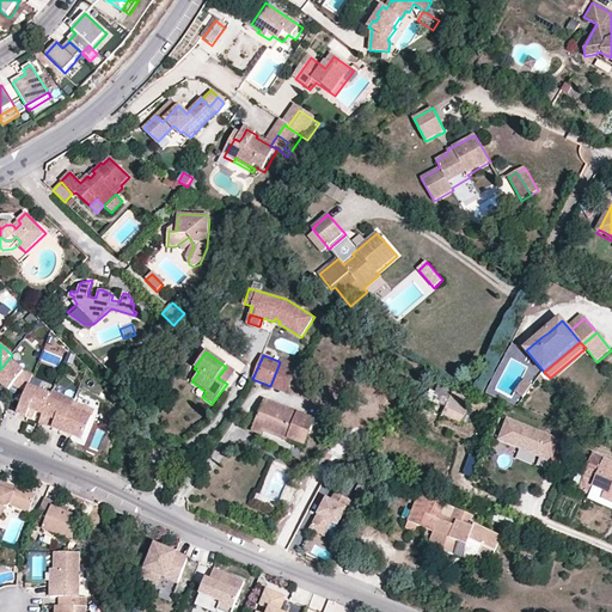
[(24,373),(8,360),(0,369),(0,383),(10,391),(13,386),(26,391),(29,386),(34,377),(24,373)]
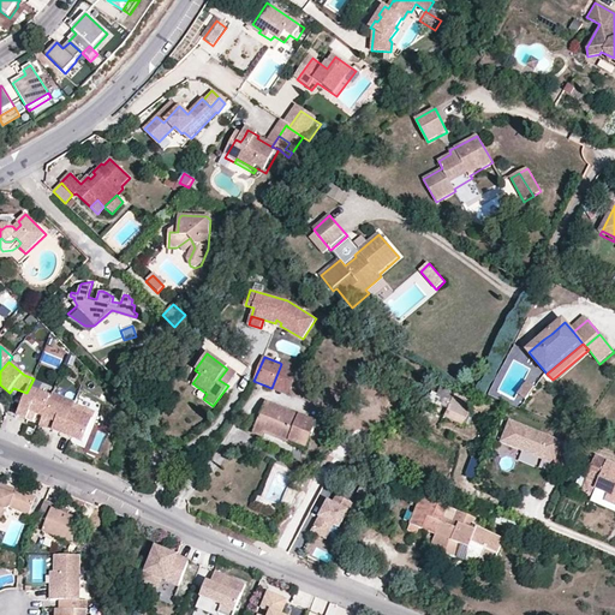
[(288,395),(298,371),(293,369),(281,364),(272,388),(288,395)]
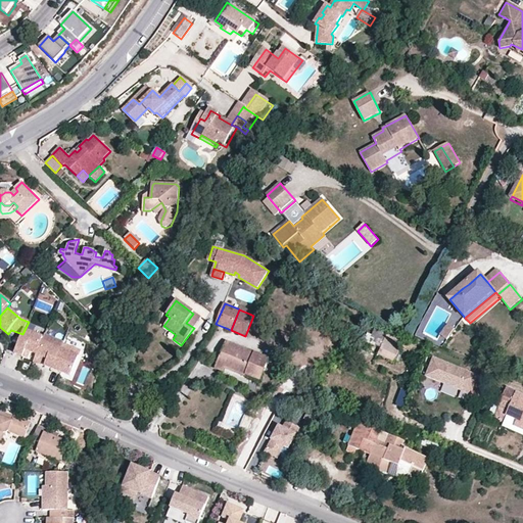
[(194,328),(200,319),(193,314),(186,323),(194,328)]
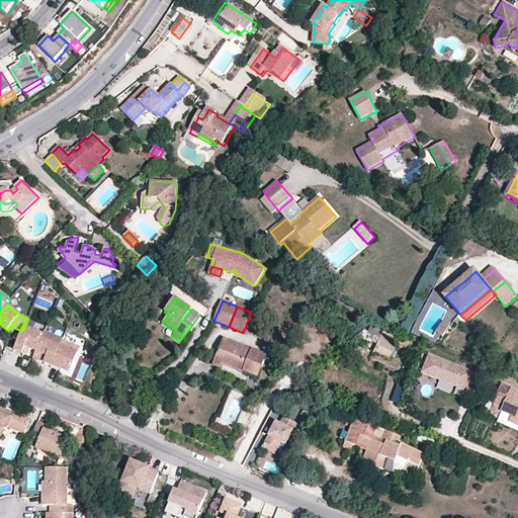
[(328,331),(333,321),(322,317),(318,327),(328,331)]
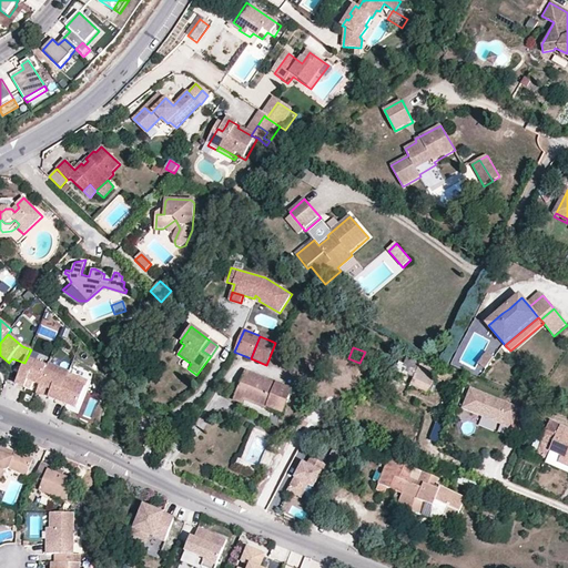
[(487,369),(494,358),(487,353),(479,364),(487,369)]
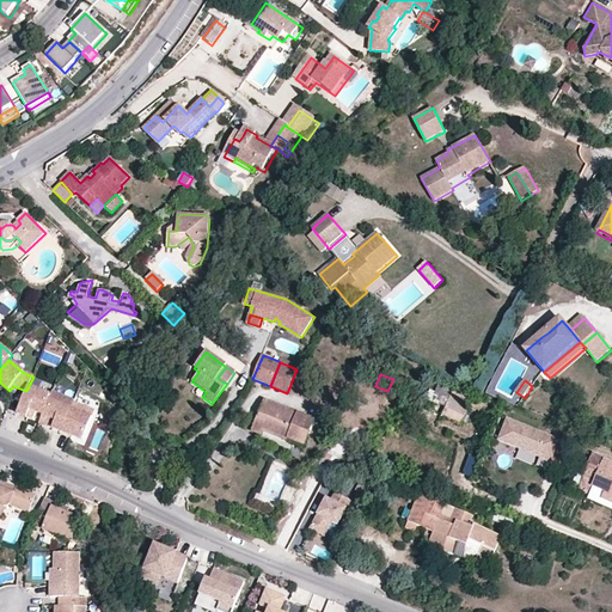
[(29,386),(26,391),(18,414),(31,420),(35,411),(43,415),(51,396),(29,386)]
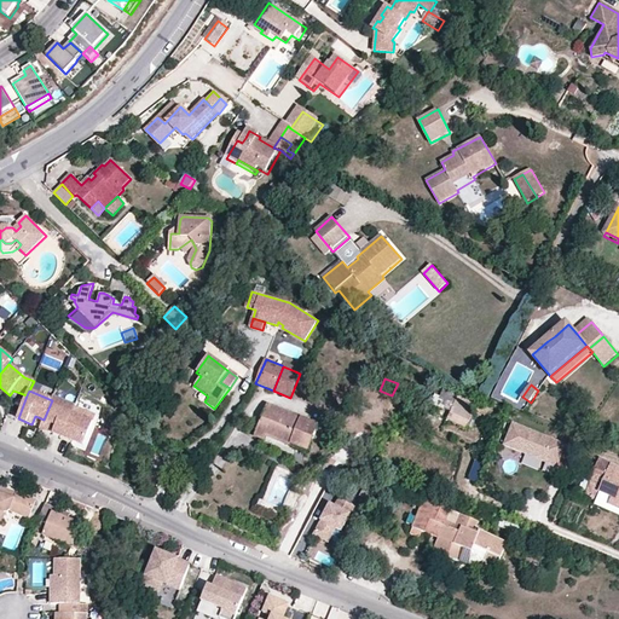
[(74,411),(75,406),(53,398),(52,400),(44,420),(40,428),(51,432),(53,424),(57,426),(53,434),(63,438),(74,411)]
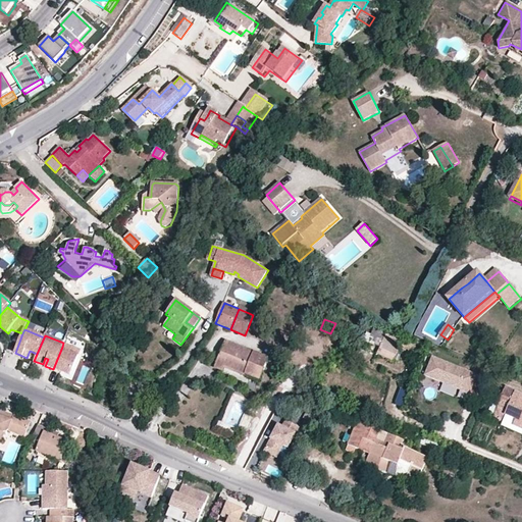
[(386,338),(378,358),(392,363),(400,345),(386,338)]
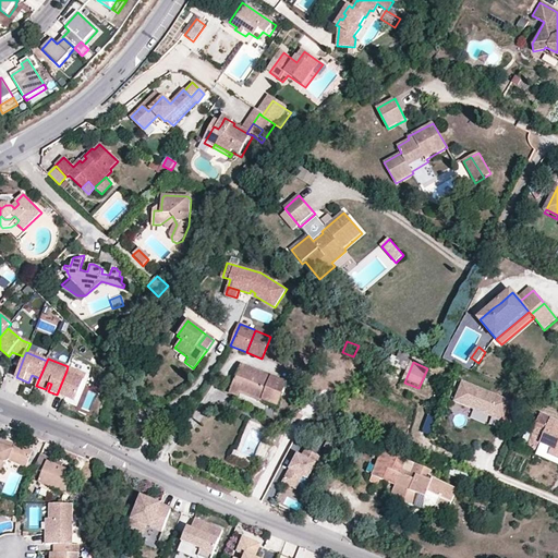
[(341,379),(346,376),(336,363),(331,366),(341,379)]
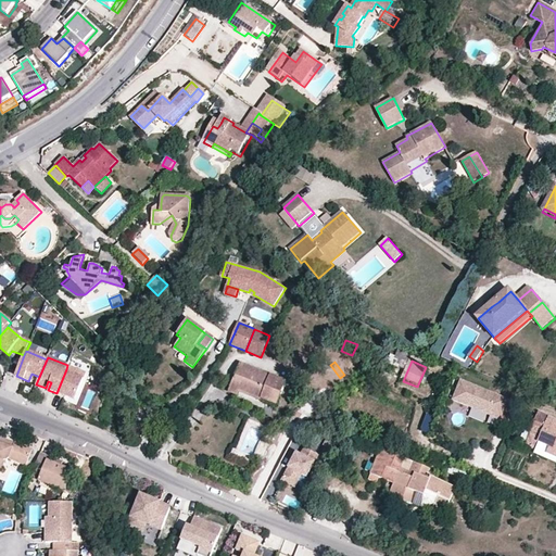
[(237,394),(238,391),(260,400),(261,397),(276,404),(285,382),(239,363),(228,391),(237,394)]
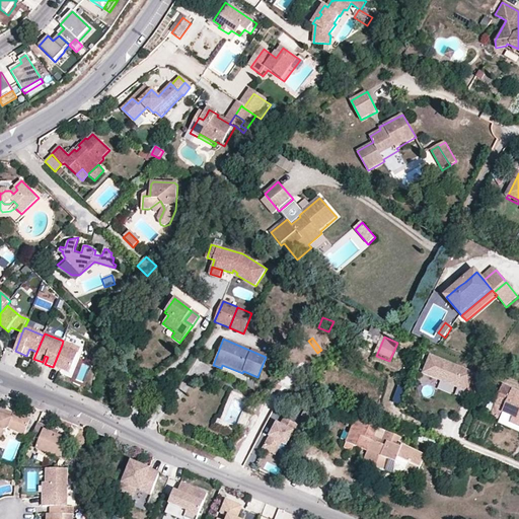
[(80,352),(62,345),(53,367),(71,374),(80,352)]
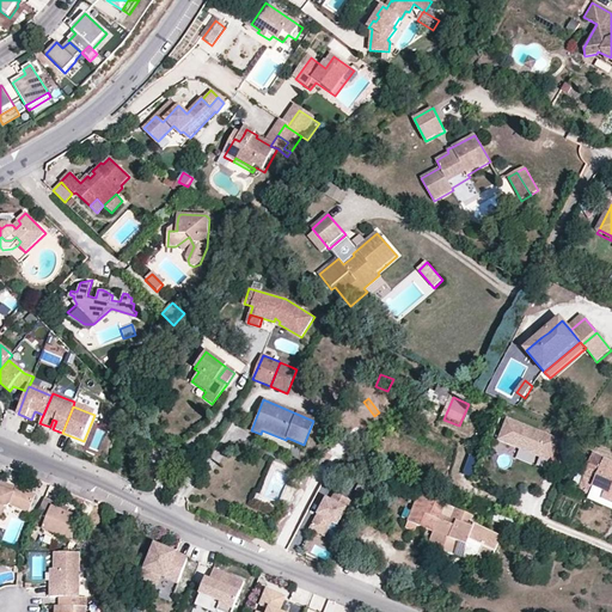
[(552,461),(561,440),(508,420),(499,441),(552,461)]
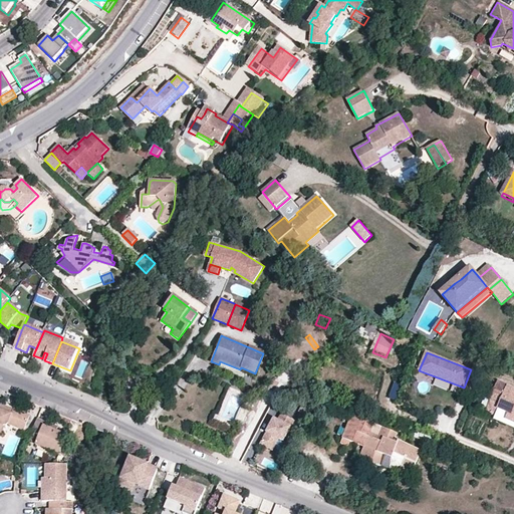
[(492,399),(500,402),(506,388),(498,383),(492,399)]
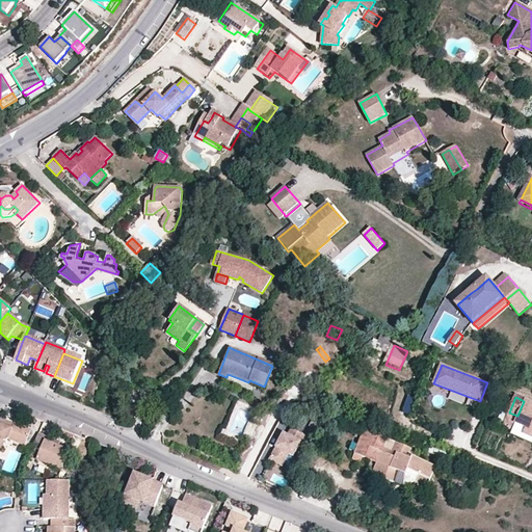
[(517,416),(516,418),(531,424),(531,400),(525,398),(524,401),(517,416)]
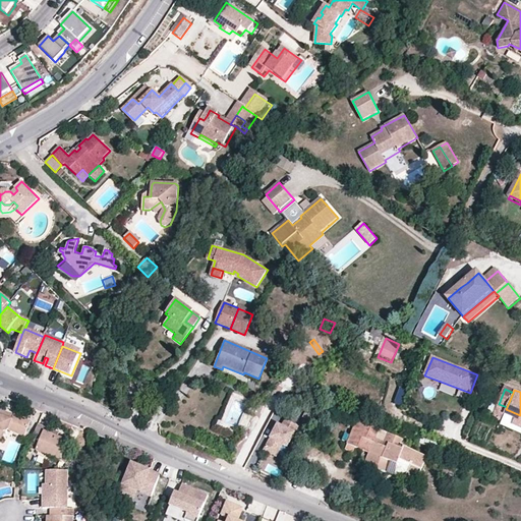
[(308,401),(310,396),(299,391),(297,396),(308,401)]
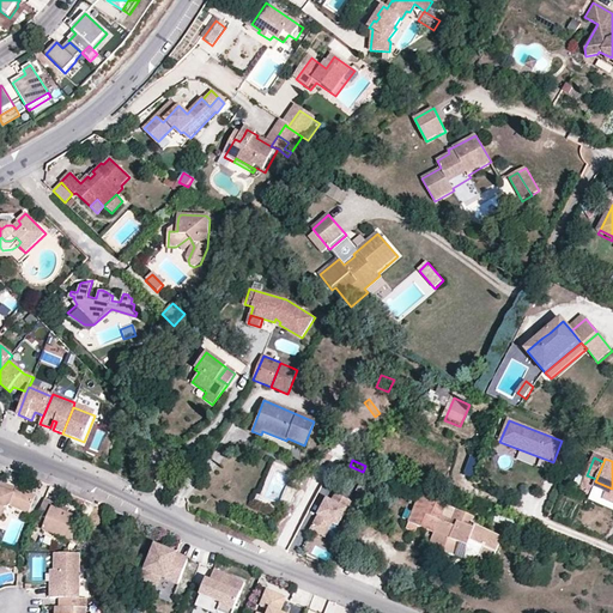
[(0,523),(6,509),(11,507),(29,514),(36,496),(16,487),(13,493),(0,487),(0,484),(1,483),(1,481),(0,480),(0,523)]
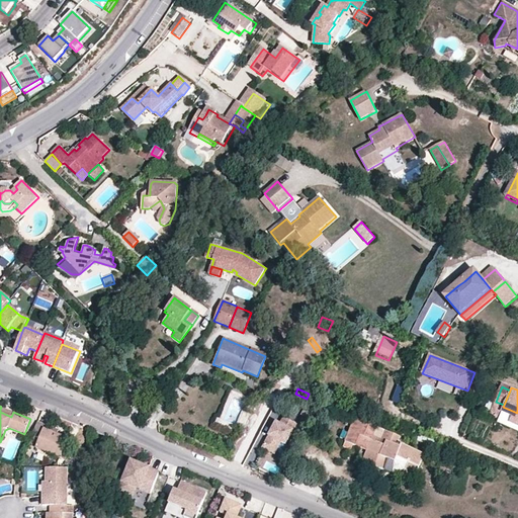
[(1,408),(0,409),(0,412),(11,417),(13,412),(1,408)]
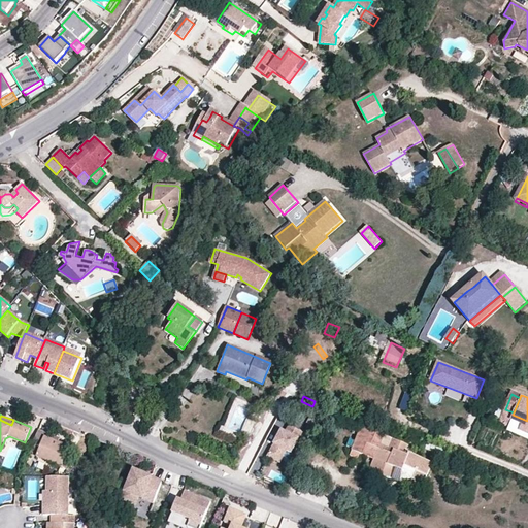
[(281,430),(267,456),(278,461),(285,450),(290,452),(301,432),(289,425),(285,432),(281,430)]
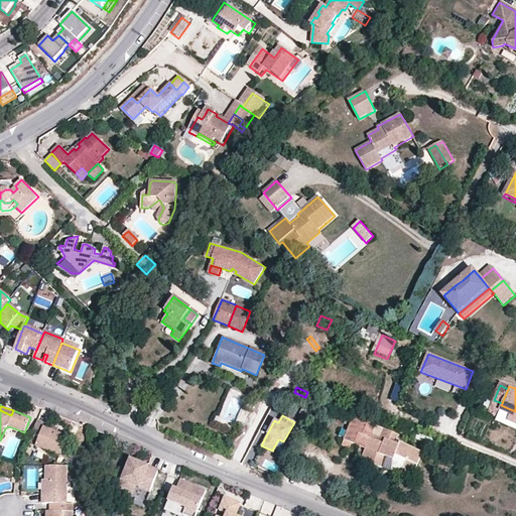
[(399,434),(355,416),(346,440),(344,444),(351,448),(353,443),(360,446),(365,434),(368,432),(381,438),(383,438),(381,442),(379,441),(371,437),(362,460),(384,469),(388,459),(394,462),(396,457),(416,466),(422,453),(400,442),(399,444),(395,442),(399,434)]
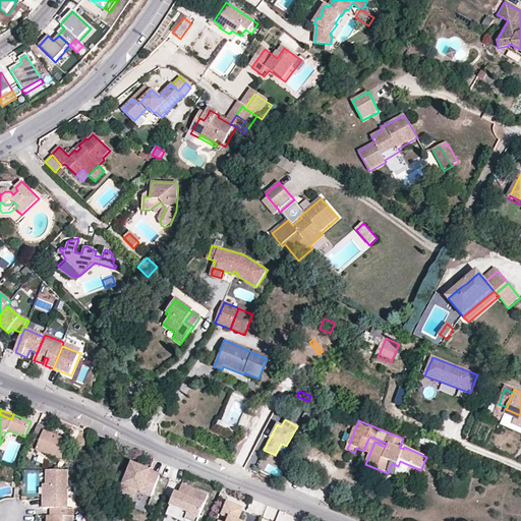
[(38,423),(31,444),(38,447),(37,451),(60,461),(61,460),(65,449),(68,441),(57,436),(45,431),(46,426),(38,423)]
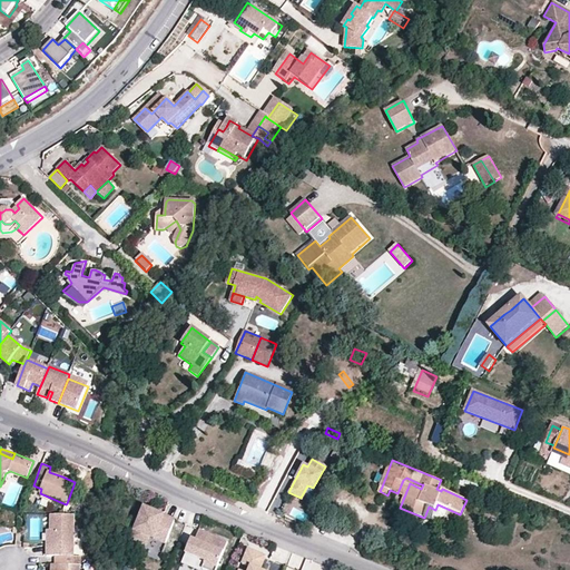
[(62,477),(65,472),(50,467),(49,472),(62,477)]
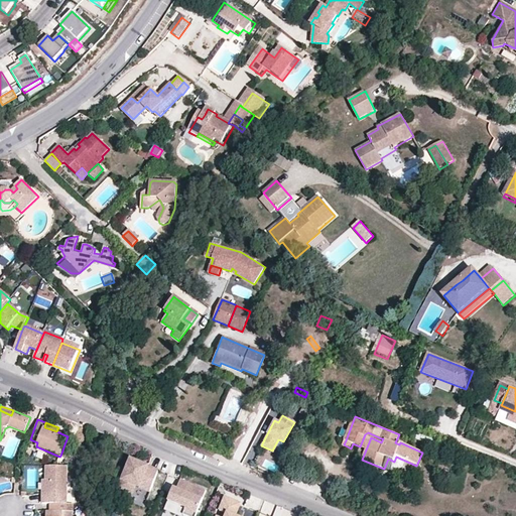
[(73,448),(65,444),(60,456),(69,460),(73,448)]
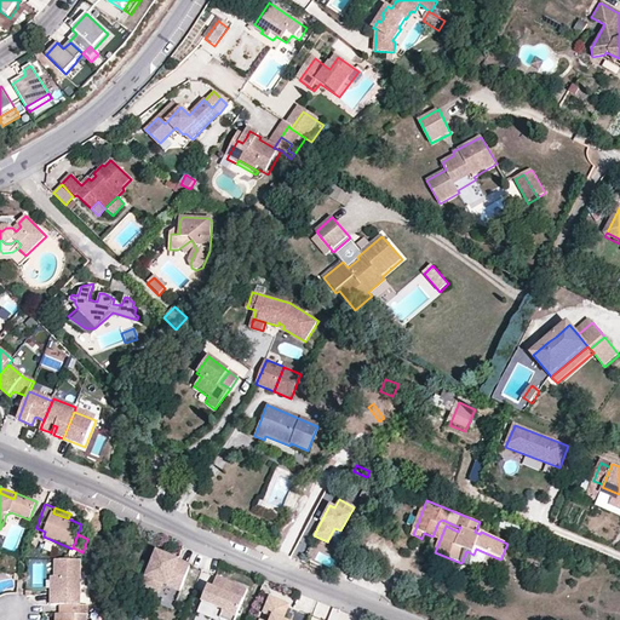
[(170,558),(156,554),(143,586),(158,592),(161,584),(179,591),(189,567),(176,561),(176,563),(168,561),(170,558)]
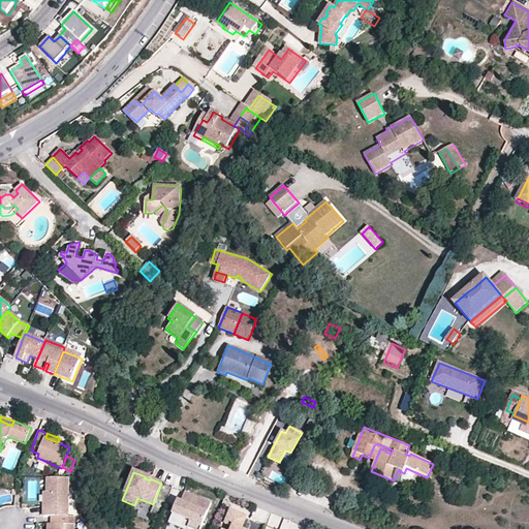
[(48,477),(47,491),(45,505),(42,505),(42,517),(51,517),(64,517),(64,506),(68,506),(69,478),(48,477)]
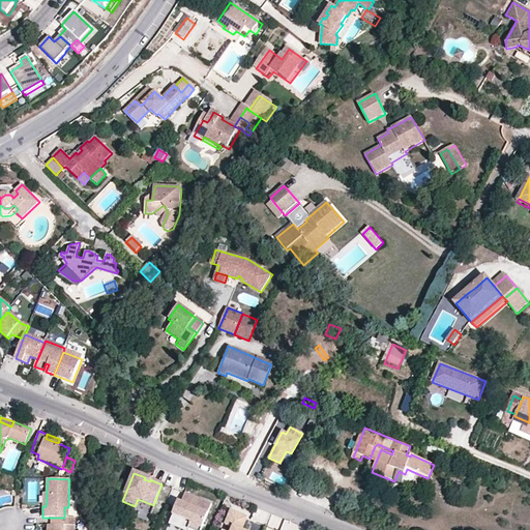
[(200,529),(210,504),(184,493),(180,502),(177,501),(168,523),(184,529),(200,529)]
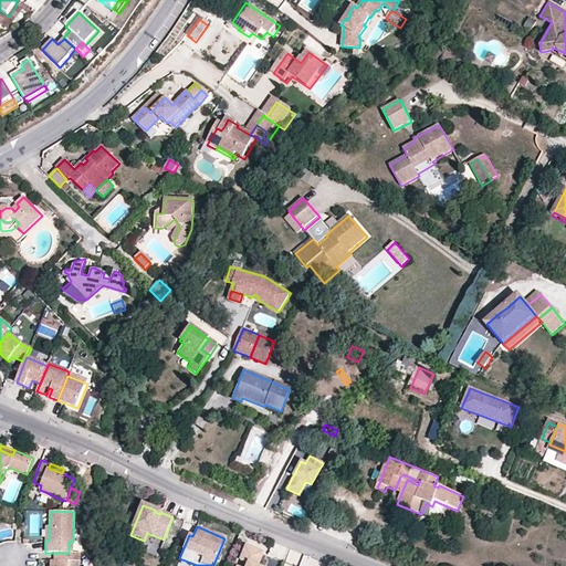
[(263,553),(247,546),(240,561),(249,564),(248,565),(258,565),(263,553)]
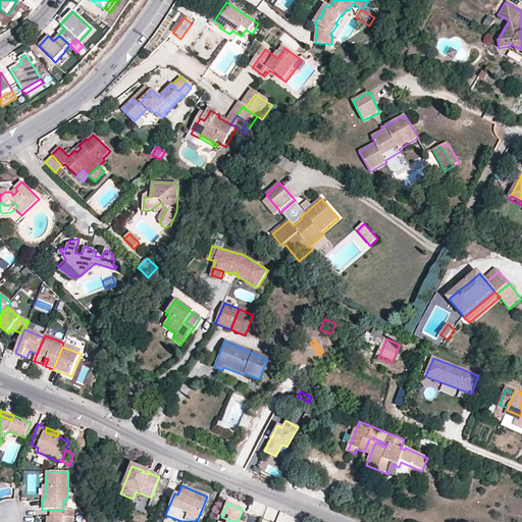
[(63,510),(50,510),(50,516),(48,516),(47,521),(72,521),(73,518),(73,510),(63,510)]
